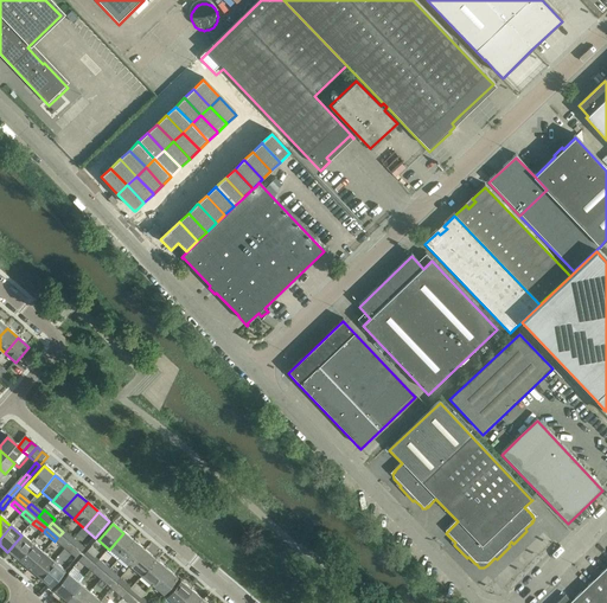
[(70,544),(74,540),(63,532),(59,536),(70,544)]
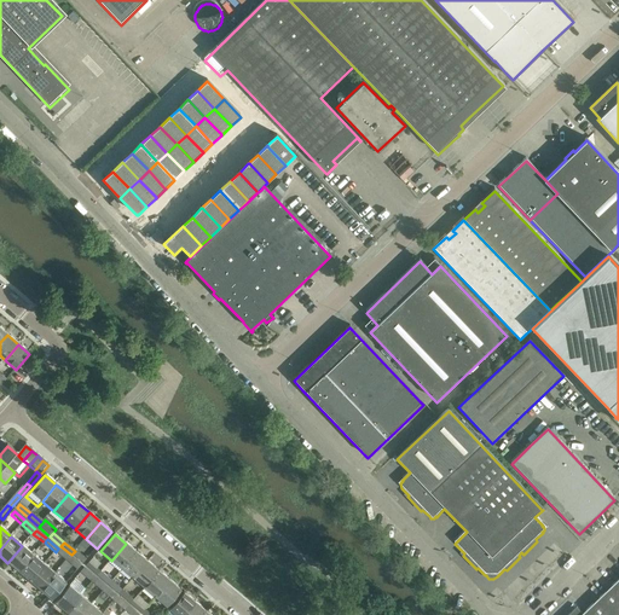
[(126,544),(111,561),(122,570),(137,553),(126,544)]
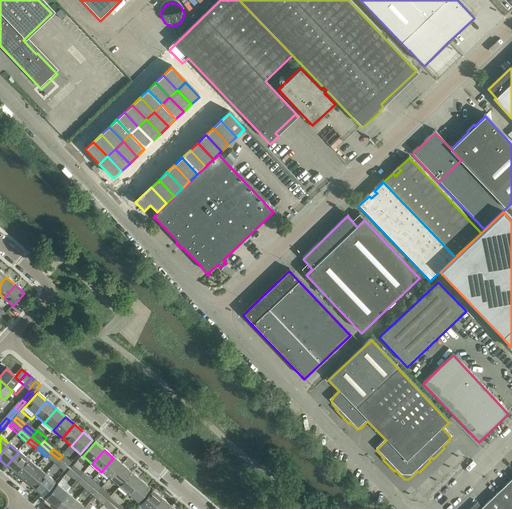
[(6,466),(16,474),(27,460),(18,452),(6,466)]
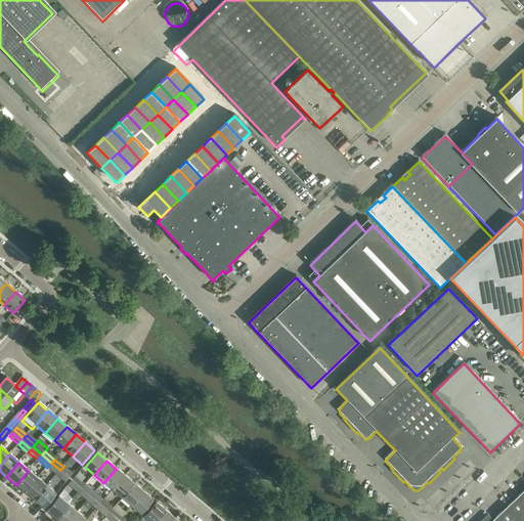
[(49,465),(47,468),(56,476),(58,473),(49,465)]
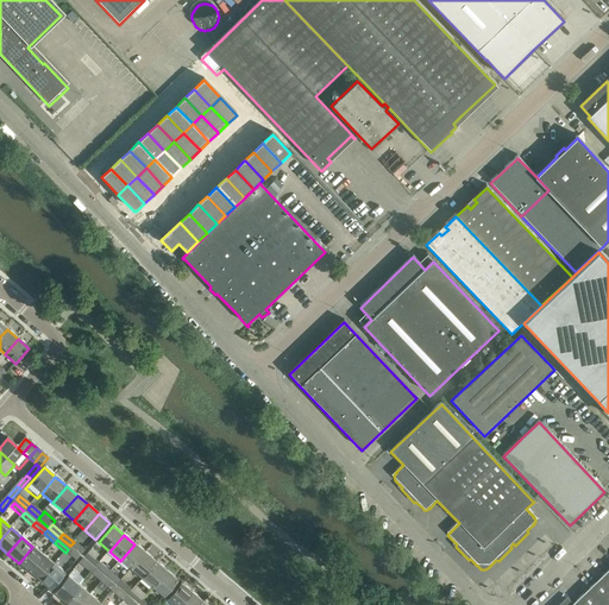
[(82,556),(85,553),(74,542),(70,546),(82,556)]
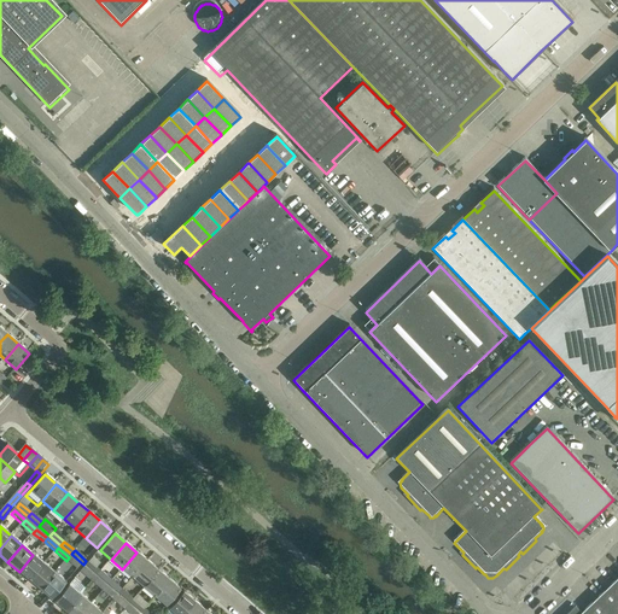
[(136,553),(122,569),(133,579),(147,562),(136,553)]
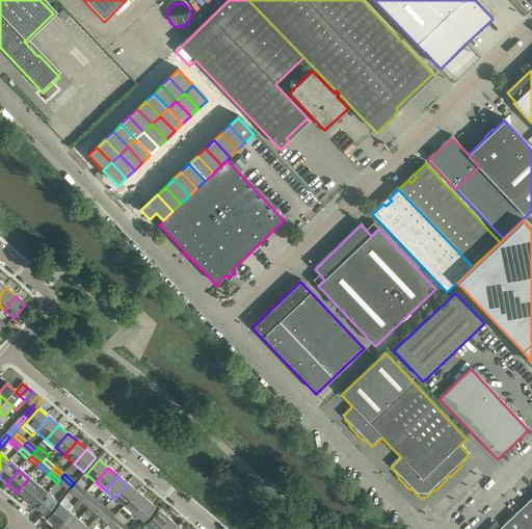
[(38,486),(28,478),(17,493),(26,501),(38,486)]
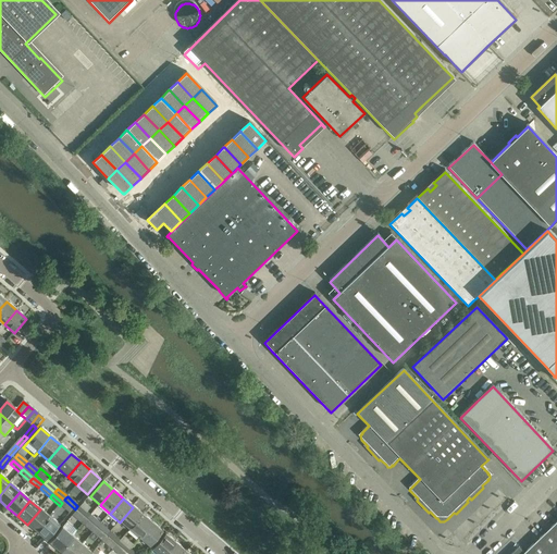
[(62,503),(60,506),(70,515),(73,512),(62,503)]
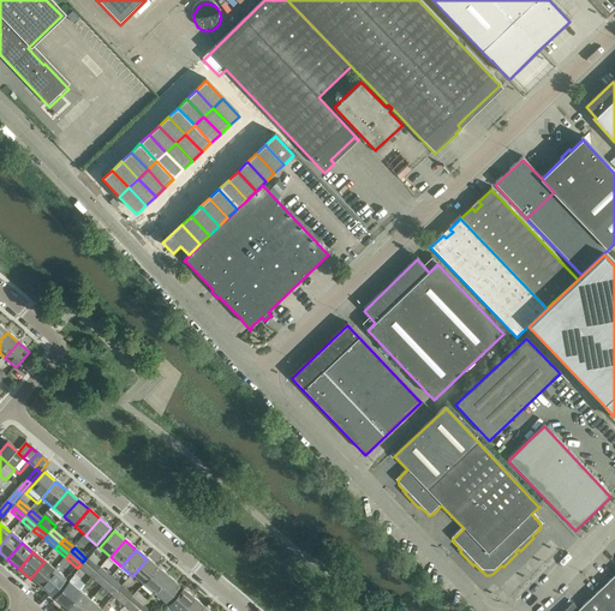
[(157,569),(147,559),(132,576),(144,585),(157,569)]
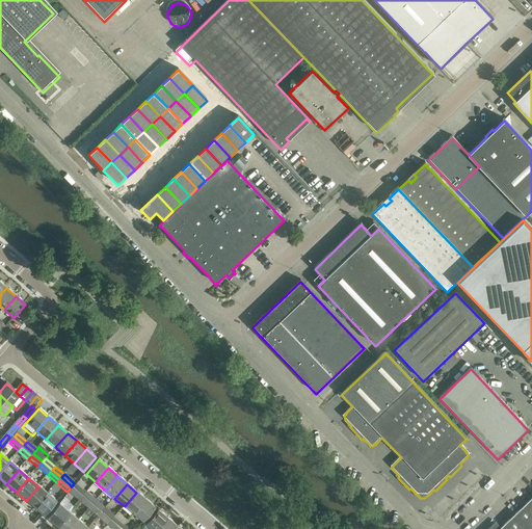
[(84,497),(86,494),(77,485),(74,488),(84,497)]
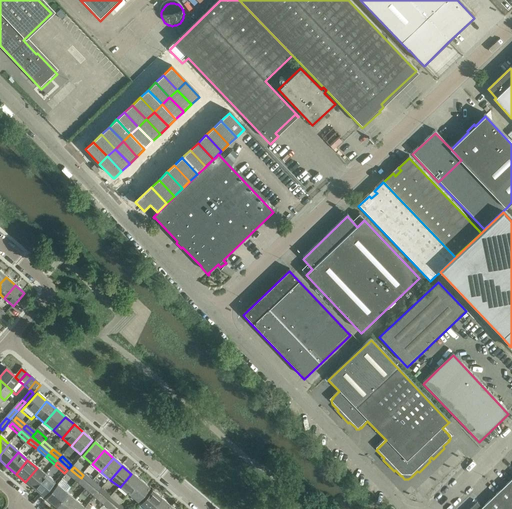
[(25,482),(34,489),(46,476),(37,468),(25,482)]
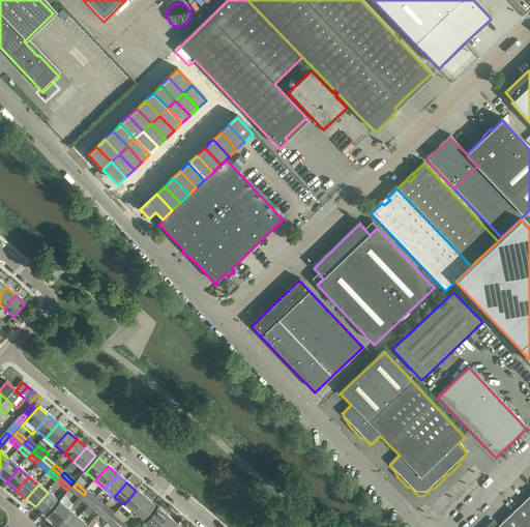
[(71,489),(68,492),(79,500),(82,497),(71,489)]
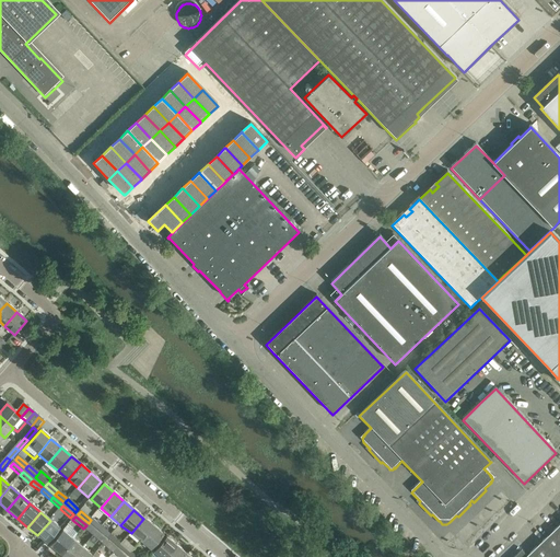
[(131,533),(141,542),(153,528),(143,519),(131,533)]
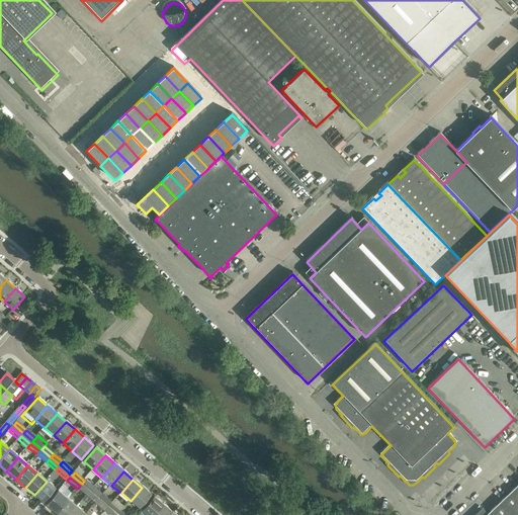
[(91,491),(93,488),(84,481),(82,484),(91,491)]
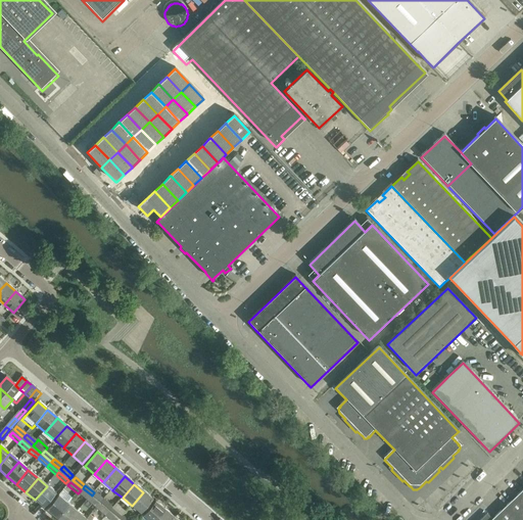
[(56,494),(47,486),(35,500),(44,509),(56,494)]
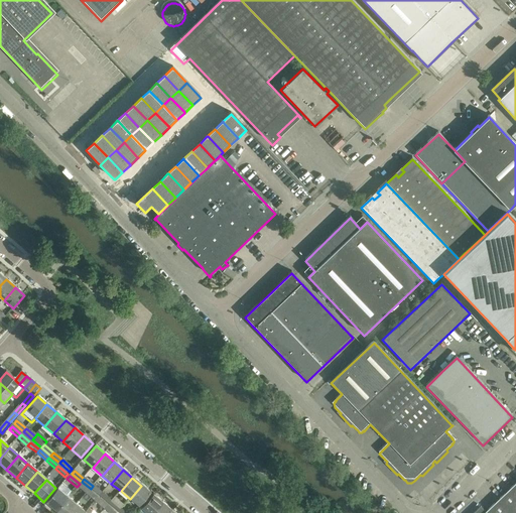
[(80,484),(77,487),(86,495),(89,492),(80,484)]
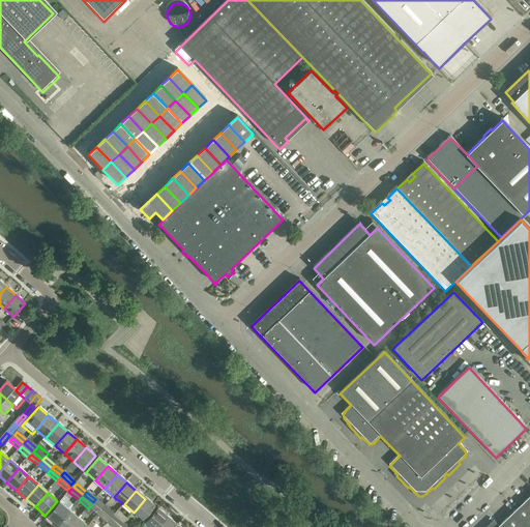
[(494,522),(489,526),(529,526),(529,498),(501,526),(499,526),(494,522)]
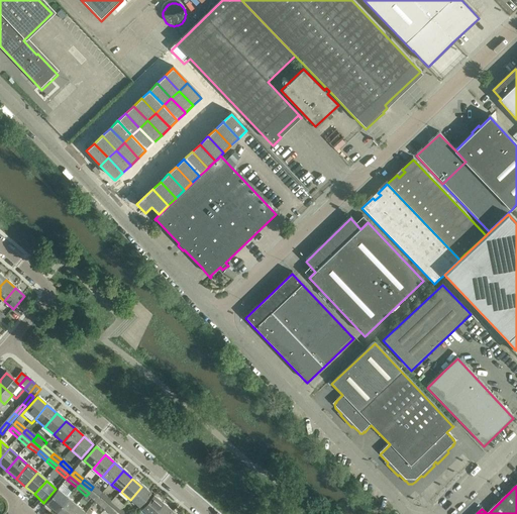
[(58,491),(46,504),(56,513),(68,499),(71,494),(63,487),(59,491),(58,491)]
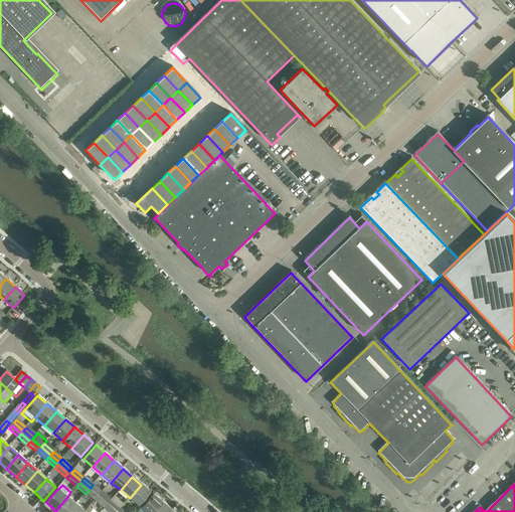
[(100,496),(102,493),(93,485),(91,488),(100,496)]
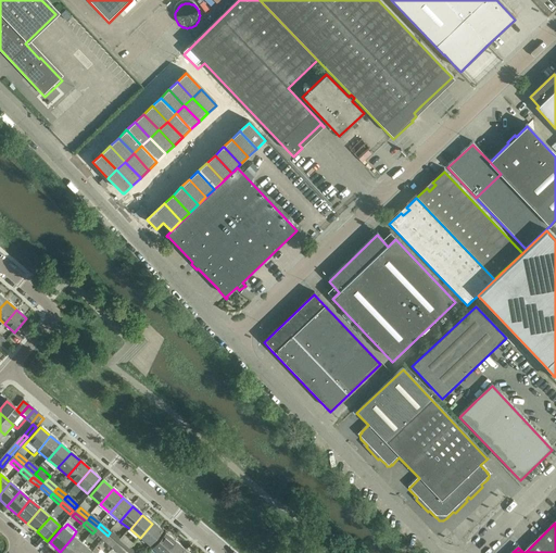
[(152,524),(140,538),(150,547),(163,532),(152,524)]
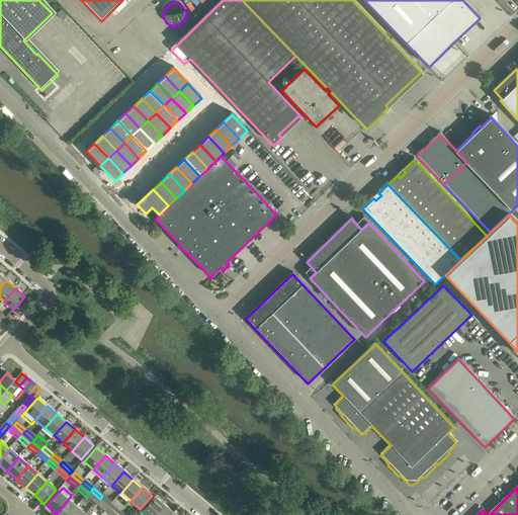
[(89,494),(86,497),(95,505),(98,502),(89,494)]
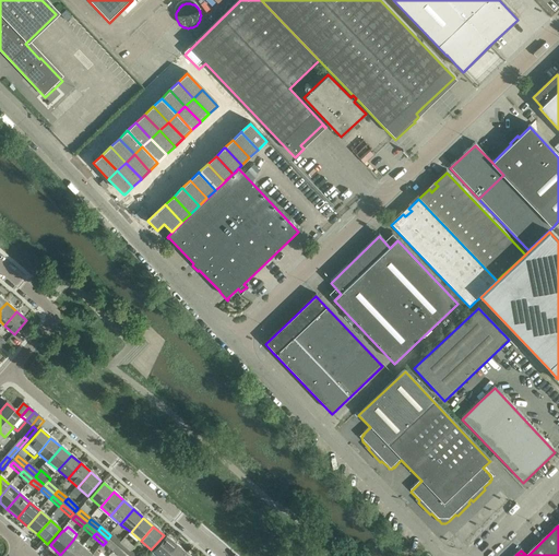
[(118,547),(121,544),(110,535),(108,539),(118,547)]
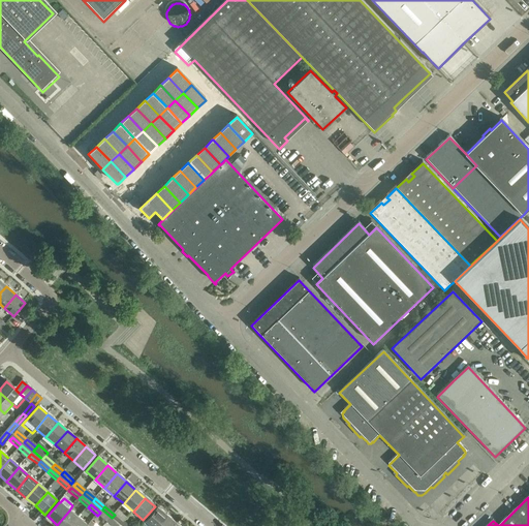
[(157,508),(145,522),(149,525),(158,525),(167,517),(157,508)]
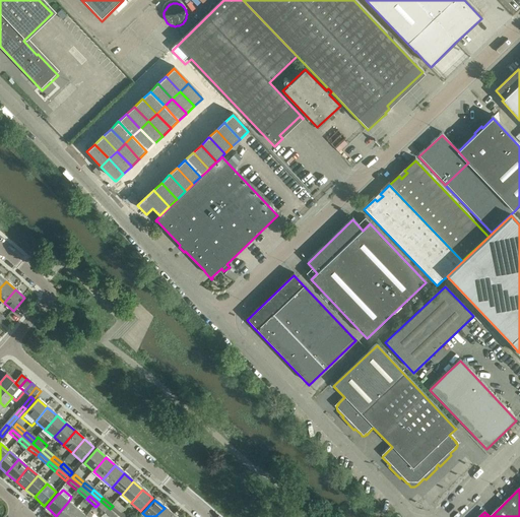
[(70,516),(77,510),(68,502),(56,516),(70,516)]
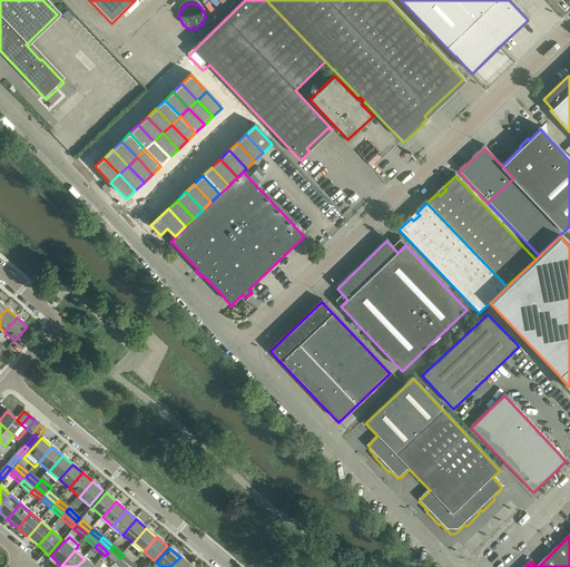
[(108,553),(105,556),(115,564),(118,560),(108,553)]
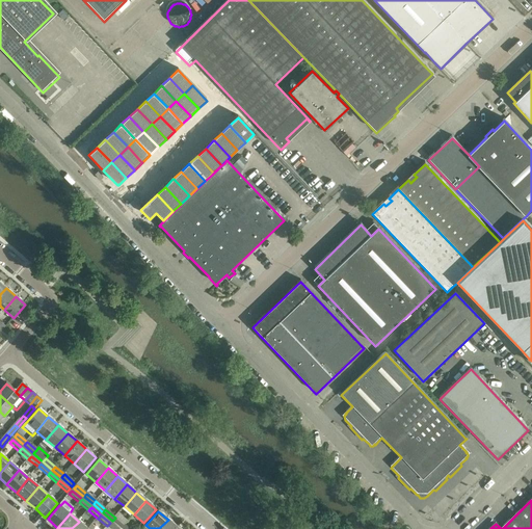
[(123,528),(125,526),(115,518),(112,521),(121,528),(123,528)]
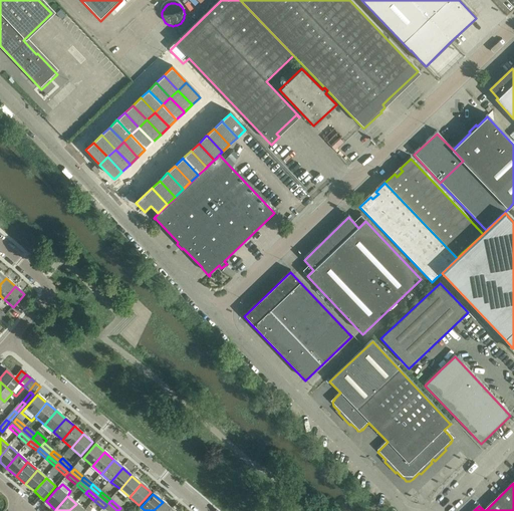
[(171,510),(172,509),(163,502),(154,510),(171,510)]
